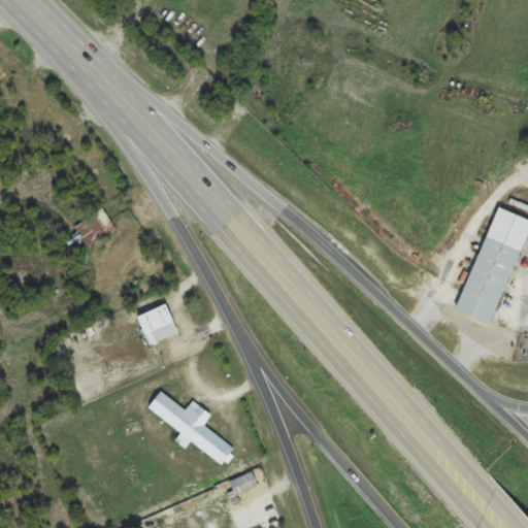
[(118,231),(104,209),(62,235),(75,257),(118,231)]
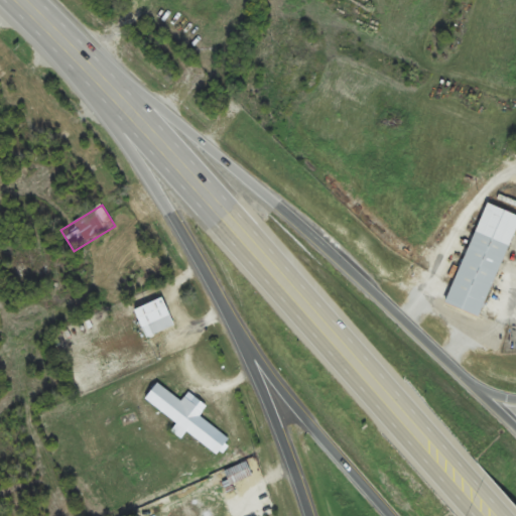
[(515,222),(497,214),(454,315),(490,331),(515,269),(515,222)]
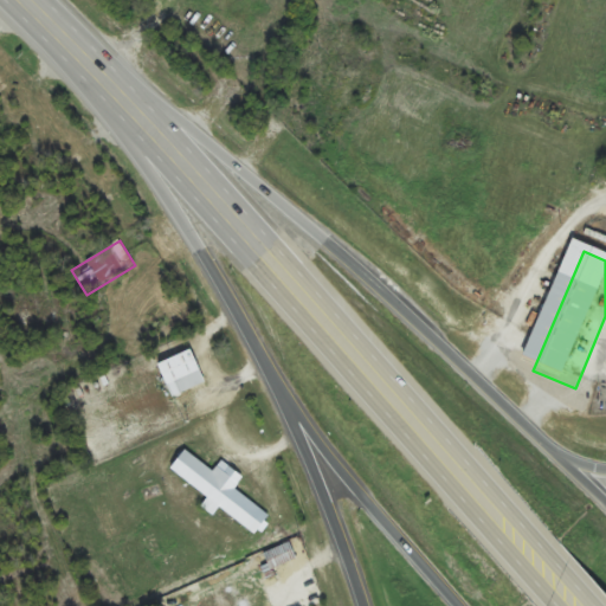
[(160,363),(172,397),(206,384),(193,350),(160,363)]
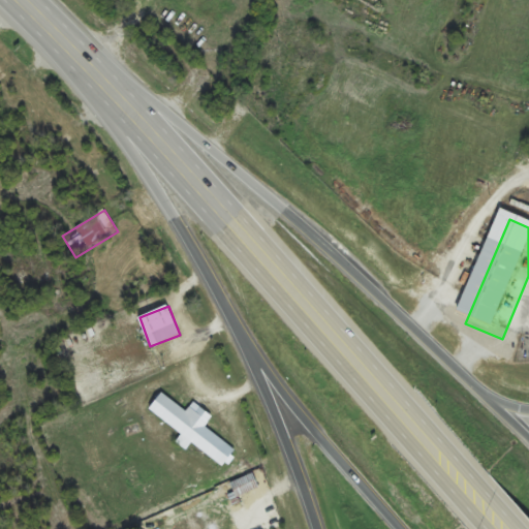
[(205,428),(213,416),(194,403),(187,412),(162,393),(149,410),(224,466),(236,450),(205,428)]
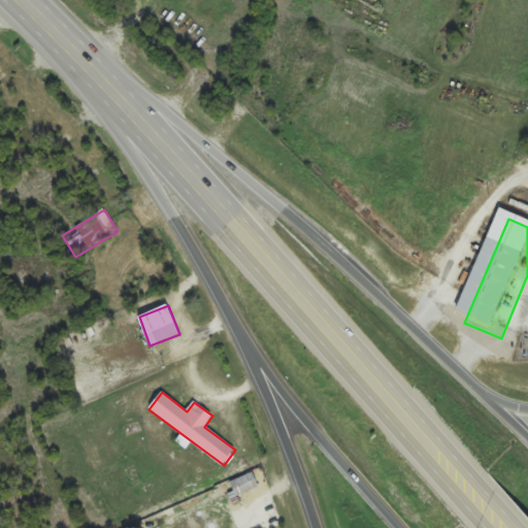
[(258,487),(251,472),(230,484),(237,497),(258,487)]
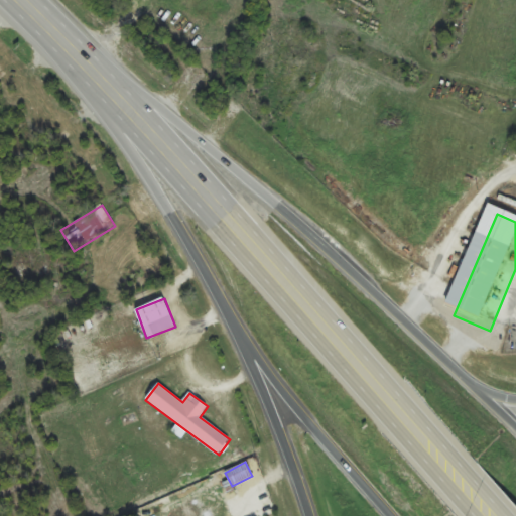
All buildings are outlined.
